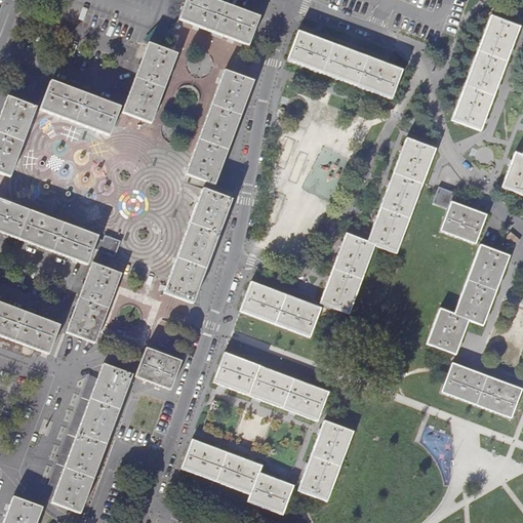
[(260,15),(219,0),(188,0),(182,17),(249,43),(260,15)]
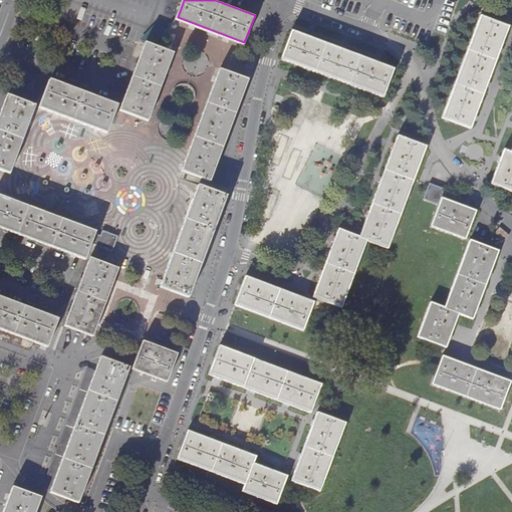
[(510,24),(482,14),(445,115),(472,125),(510,24)]
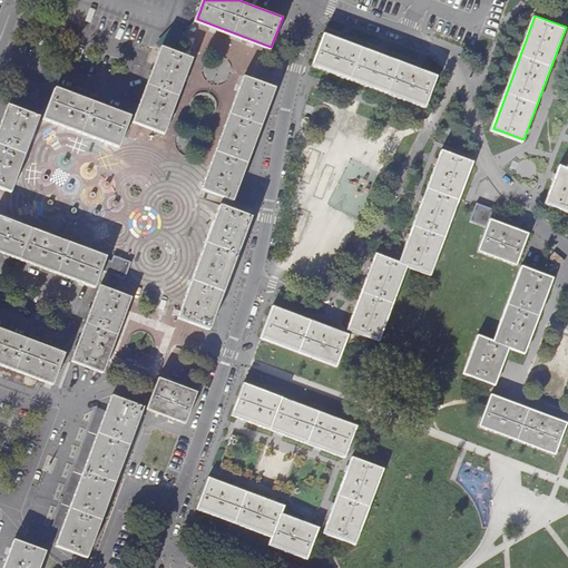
[(423,69),(326,32),(314,64),(329,69),(333,70),(366,82),(371,85),(404,97),(408,98),(427,106),(438,75),(423,69)]
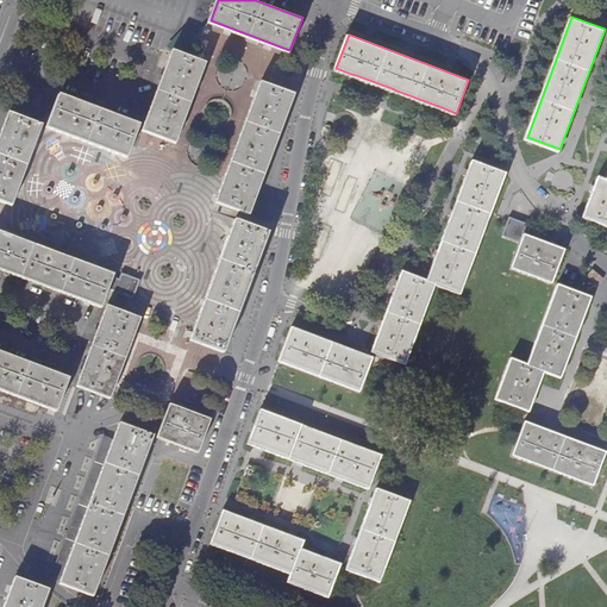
[(207,61),(175,49),(146,129),(177,142),(207,61)]
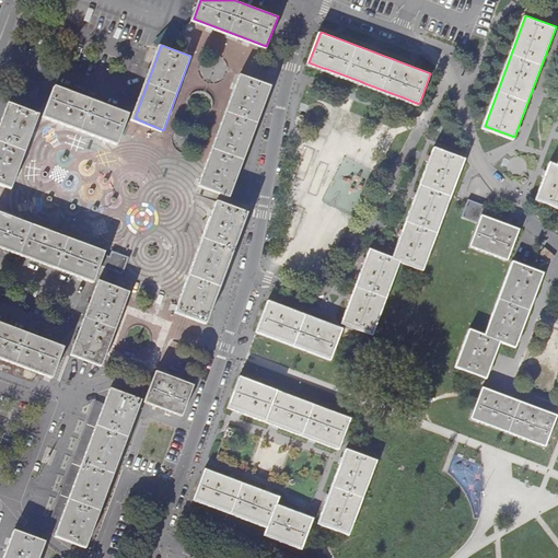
[(271,84),(242,73),(200,184),(231,195),(271,84)]
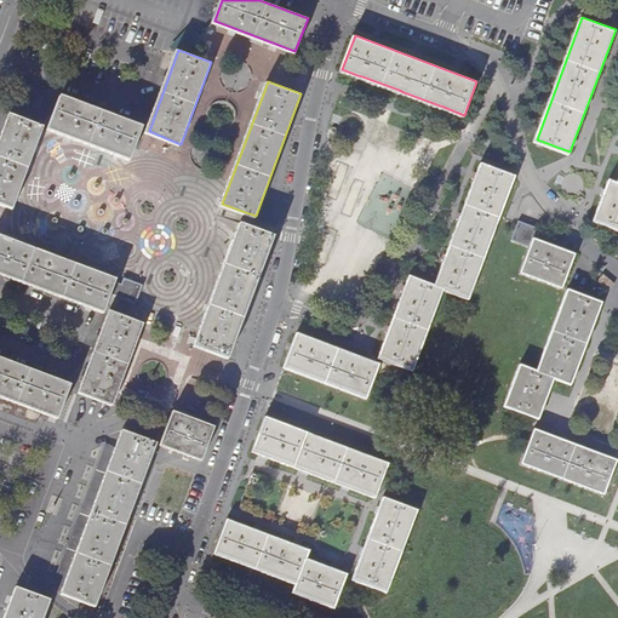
[(133,124),(58,96),(46,130),(120,158),(133,124)]
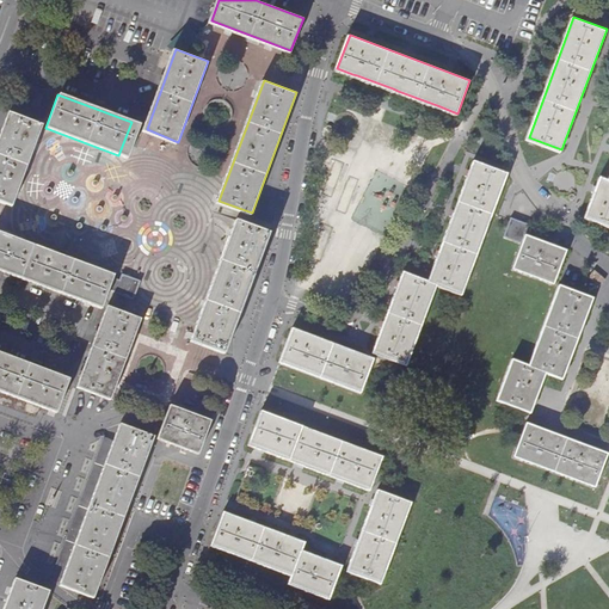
[(7,112),(0,130),(0,201),(10,205),(40,125),(7,112)]
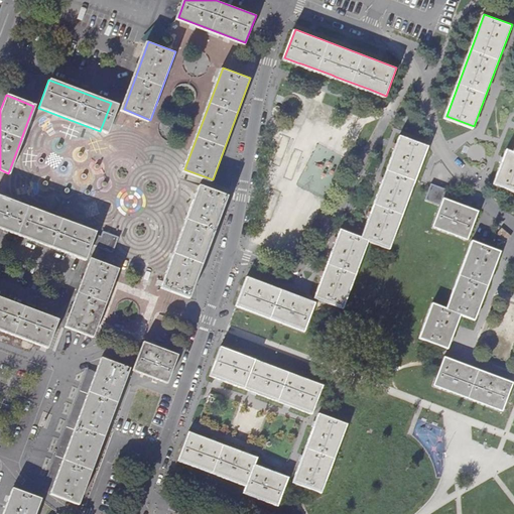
[(343,229),(316,295),(320,297),(345,306),(371,239),(391,246),(429,144),(402,133),(363,236),(343,229)]
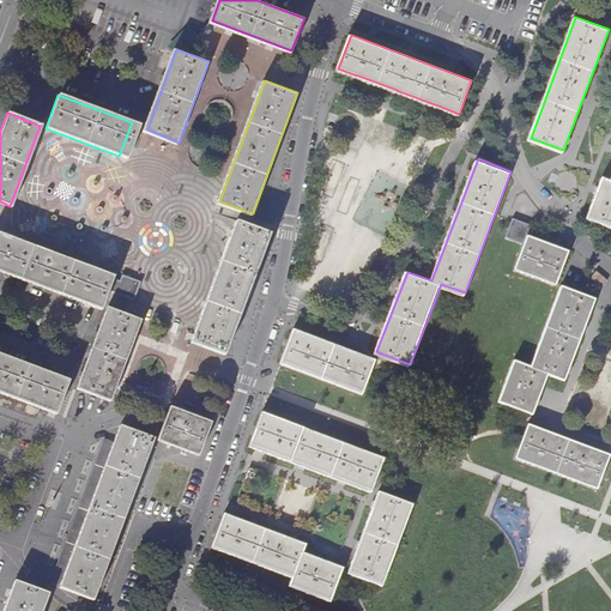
[(610,179),(605,176),(590,217),(610,224),(610,179)]
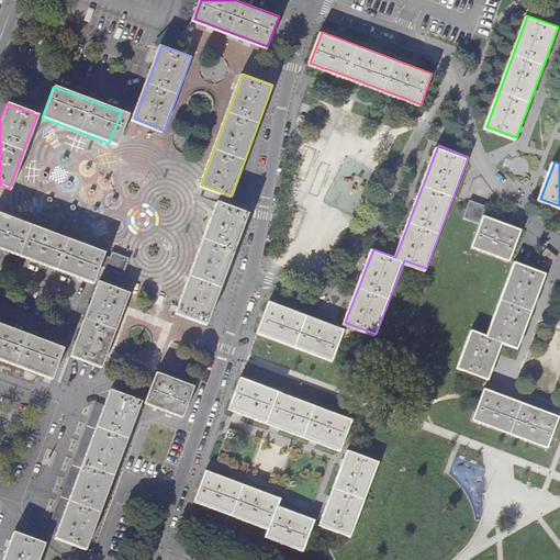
[(489,204),(472,199),(467,215),(483,221),(474,245),(511,258),(523,228),(486,214),(489,204)]
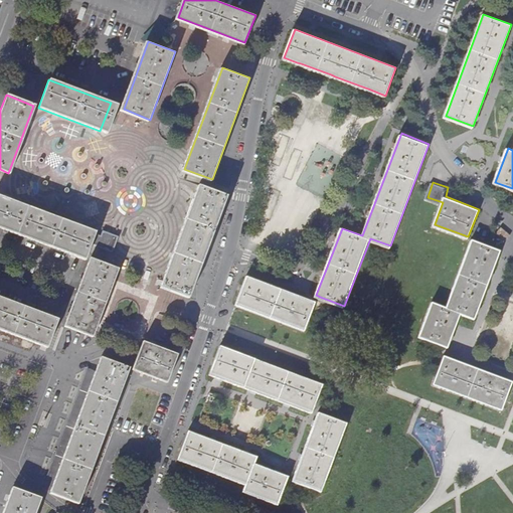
[(229,194),(201,184),(163,285),(191,296),(229,194)]
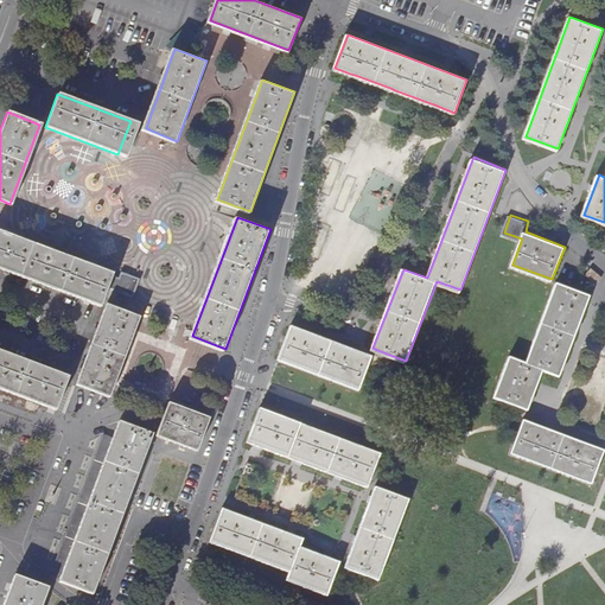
[(0,263),(102,307),(110,285),(135,294),(142,278),(125,271),(122,275),(115,273),(115,272),(2,225),(0,231),(0,263)]
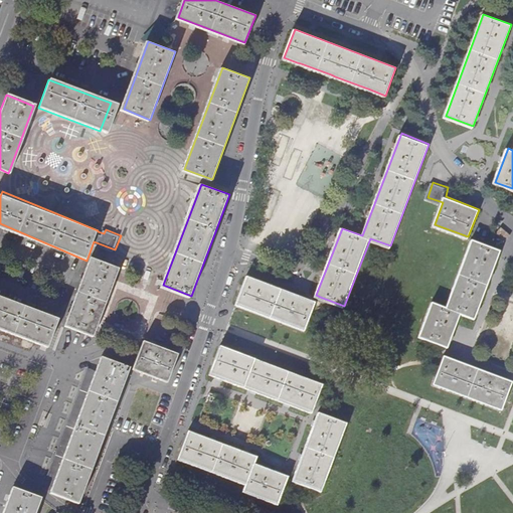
[(501,248),(474,238),(448,306),(434,301),(420,335),(449,345),(462,311),(475,316),(501,248)]
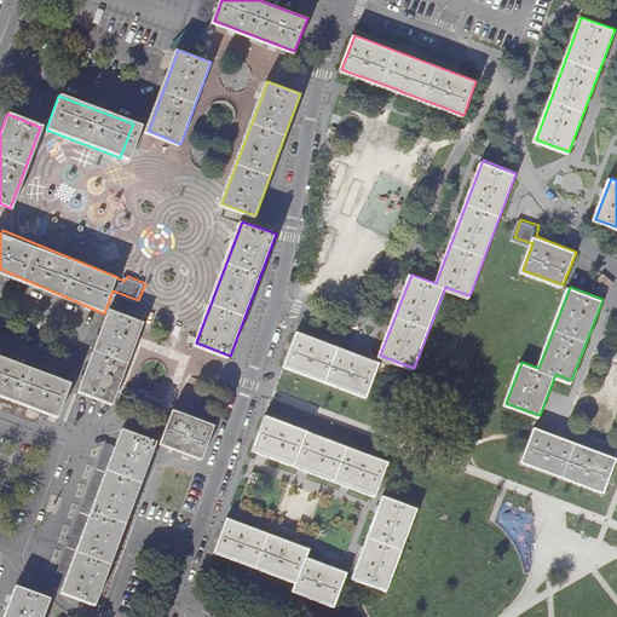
[(145,321),(111,309),(81,390),(115,402),(145,321)]
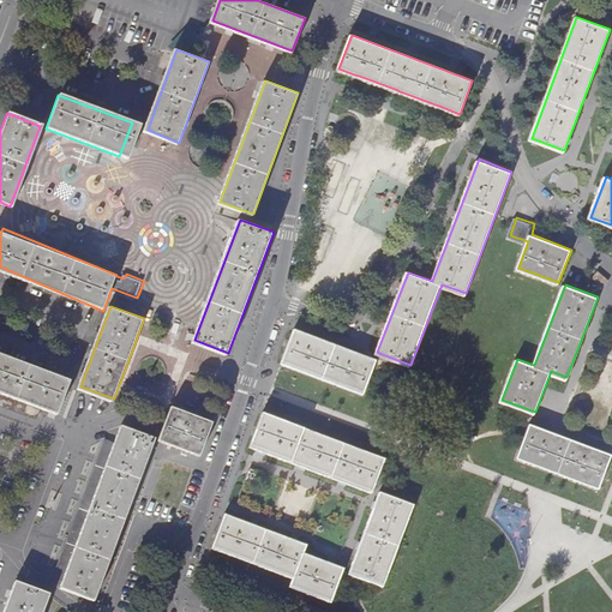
[(377,359),(297,329),(285,361),(365,391),(377,359)]
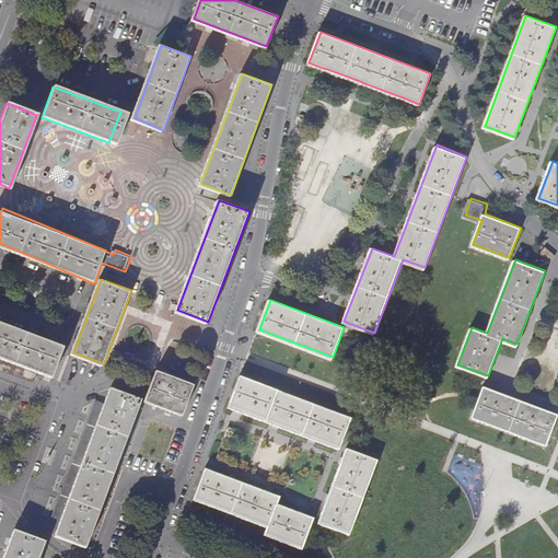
[(0,359),(46,376),(58,346),(0,324),(0,359)]
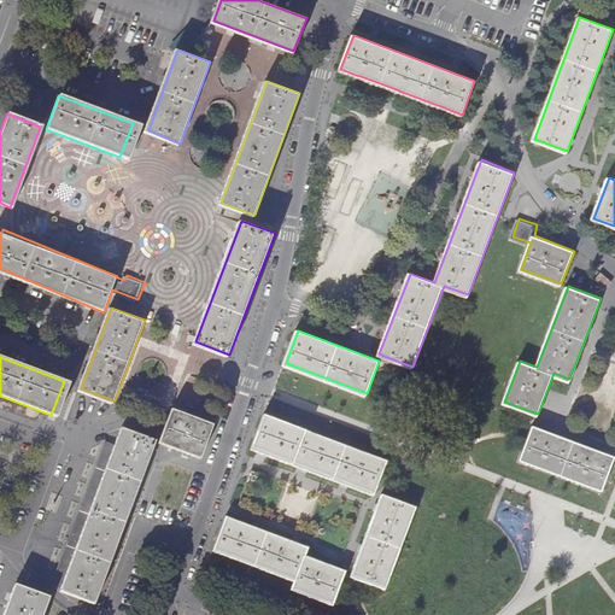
[(162,441),(203,456),(215,422),(175,408),(162,441)]
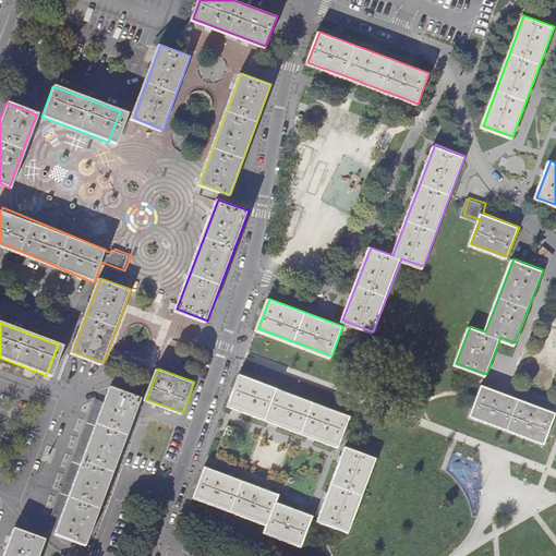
[(351,414),(240,374),(229,405),(339,446),(351,414)]
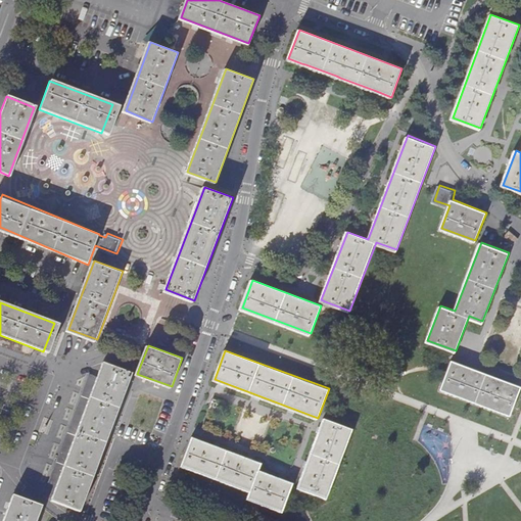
[(520,386),(453,361),(441,388),(511,414),(520,389),(520,386)]
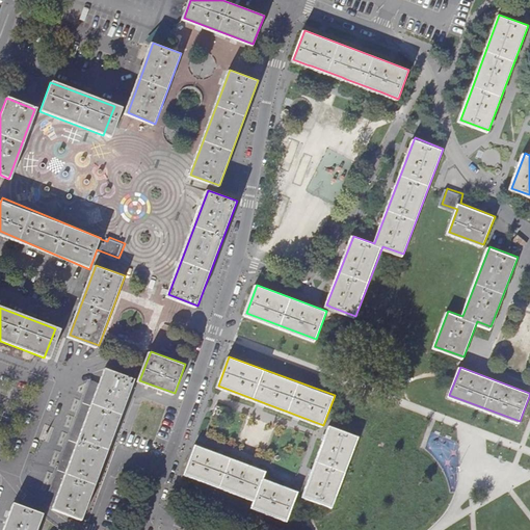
[(54,508),(83,518),(135,378),(106,368),(54,508)]
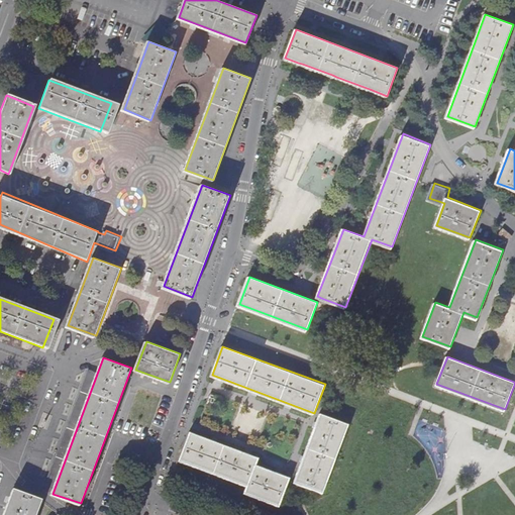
[(221,396),(212,393),(209,403),(218,406),(221,396)]
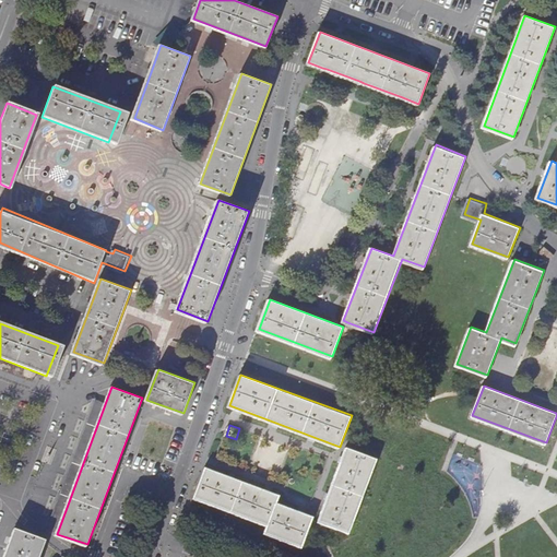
[(377,459),(348,448),(320,520),(351,531),(377,459)]
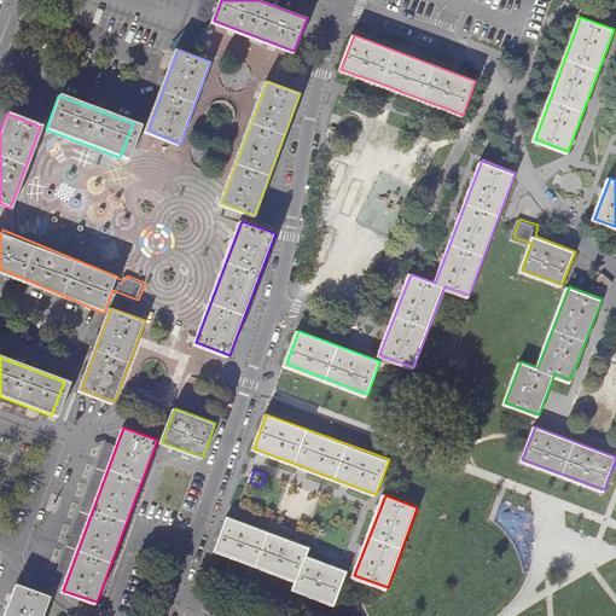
[(311,546),(230,517),(216,550),(297,580),(295,588),(335,604),(347,570),(307,555),(311,546)]
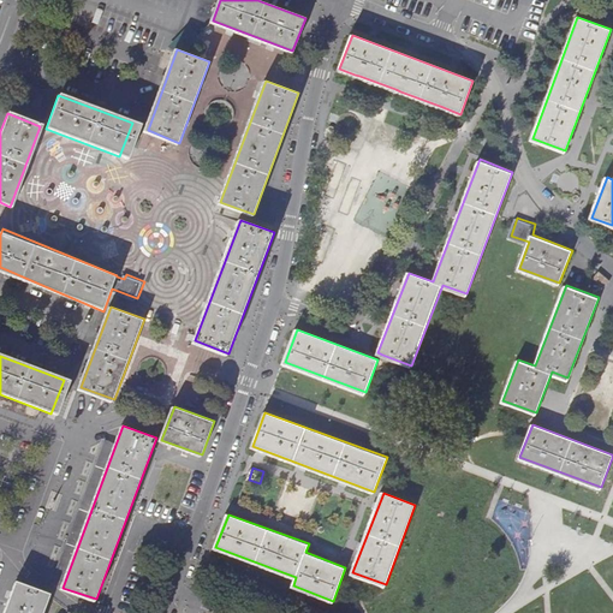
[(43,612),(51,593),(18,581),(5,612),(43,612)]
